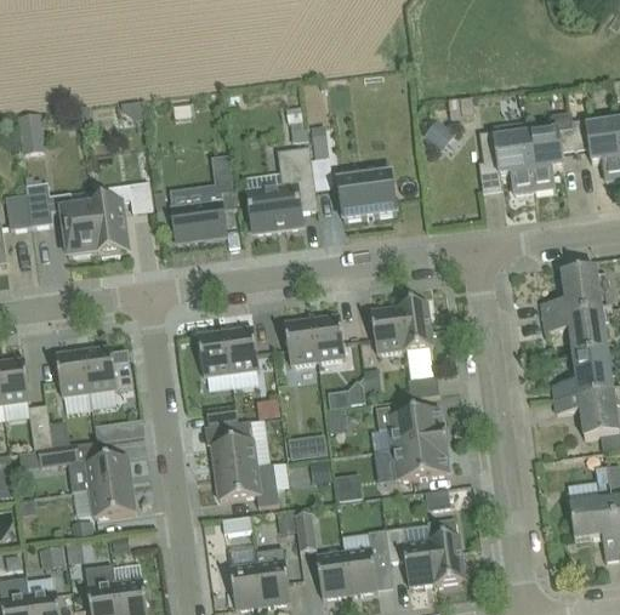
[(462,117),(475,115),(472,97),(460,100),(462,117)]
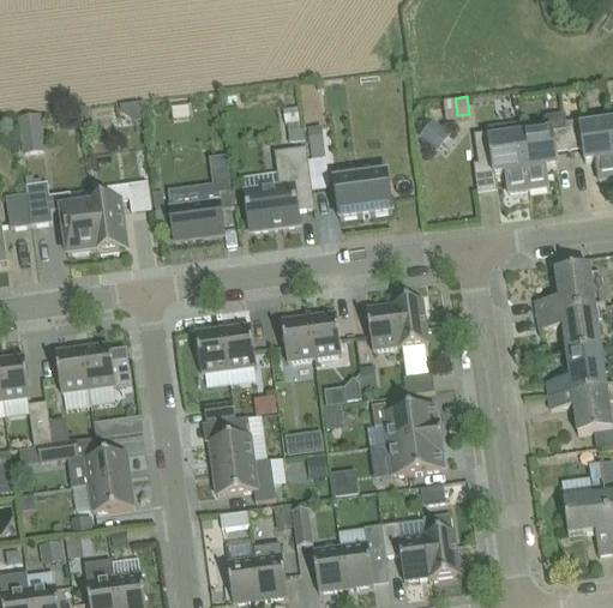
[(19,133),(43,130),(40,112),(17,115),(19,133)]
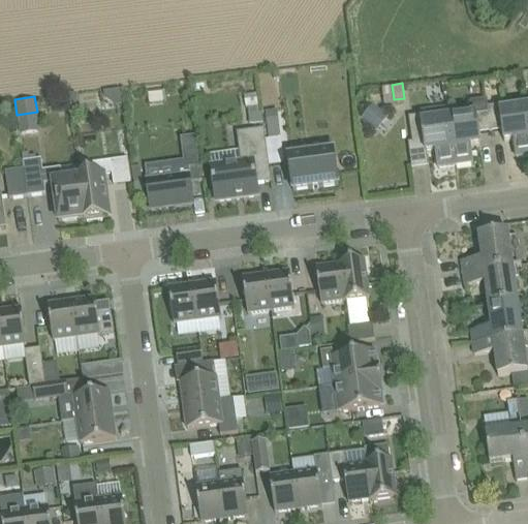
[(448,113),(455,162),(472,160),(470,143),(479,141),(478,129),(491,128),(487,102),(486,96),(472,98),(466,105),(466,110),(448,113)]
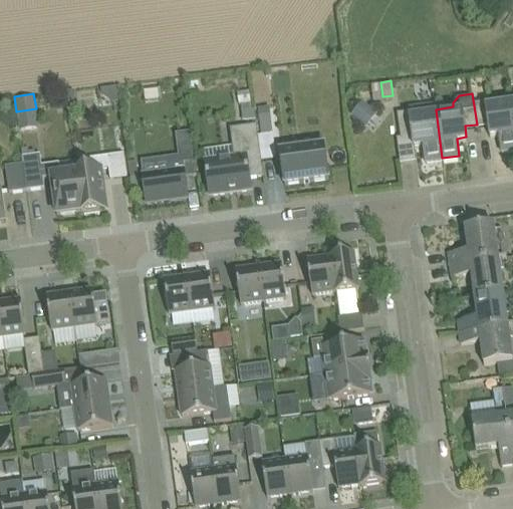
[(350,112),(362,121),(373,107),(361,97),(350,112)]
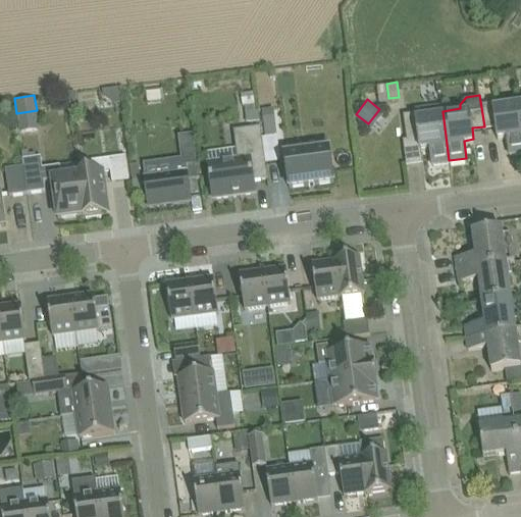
[(496,124),(496,126),(497,136),(507,135),(509,152),(520,150),(520,112),(519,100),(493,104),(492,99),(480,101),(484,126),(496,124)]
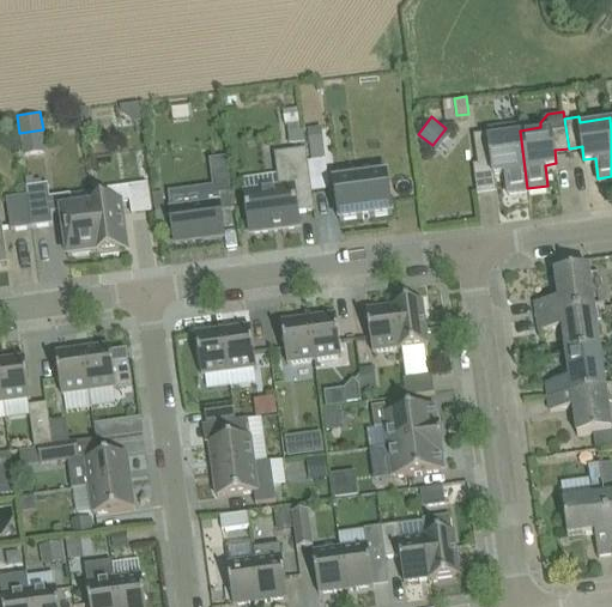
[(508,190),(527,188),(520,131),(504,133),(503,122),(488,125),(488,129),(473,132),(477,162),(491,159),(492,173),(504,170),(508,190)]
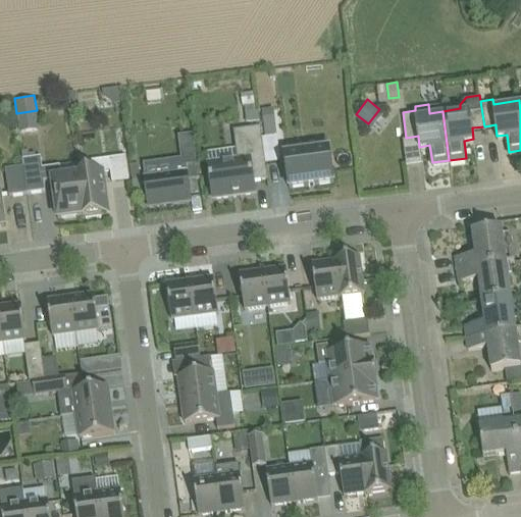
[(259,119),(258,108),(258,107),(255,107),(245,109),(246,120),(259,119)]
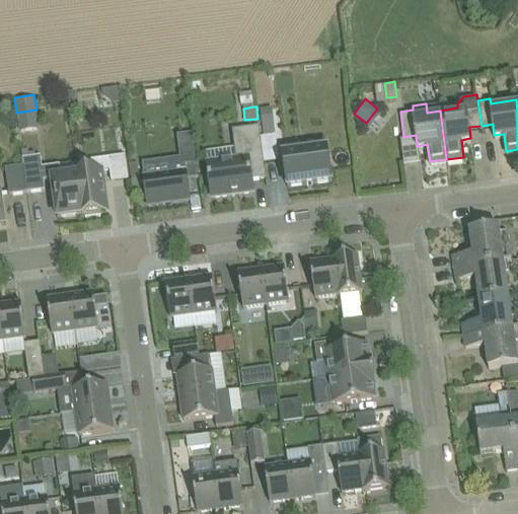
[(275,132),(274,121),(262,123),(264,133),(275,132)]
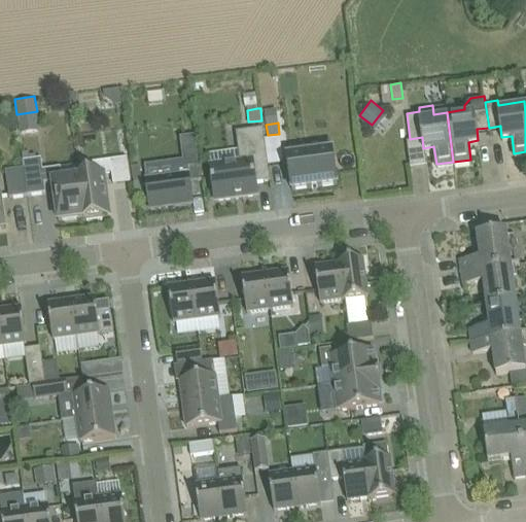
[(240,158),(210,162),(214,198),(235,195),(235,196),(243,195),(243,194),(257,192),(255,179),(270,177),(263,125),(236,129),(240,158)]
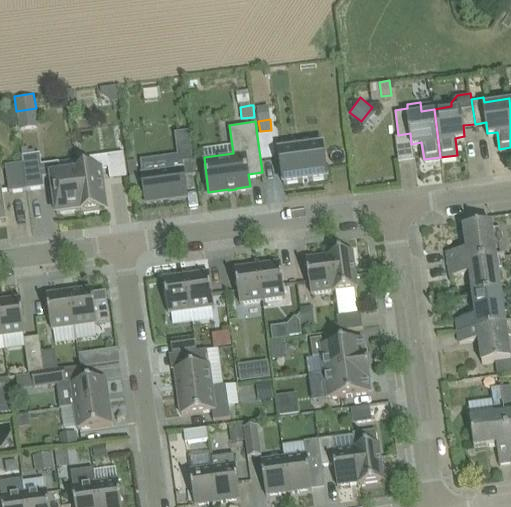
[(195,172),(193,156),(190,128),(174,130),(178,158),(181,158),(182,166),(142,172),(146,200),(187,195),(184,174),(195,172)]
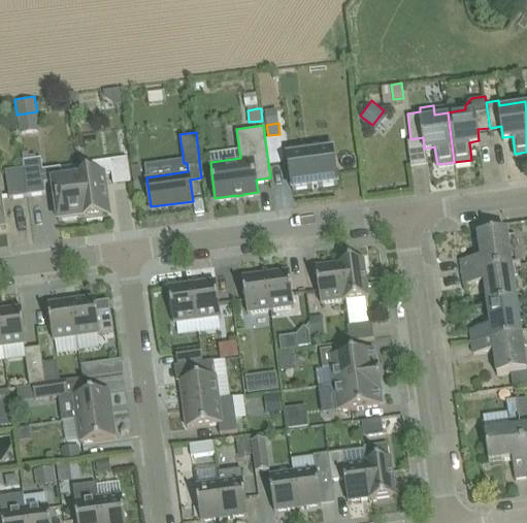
[(333,148),(288,154),(292,187),(337,181),(333,148)]
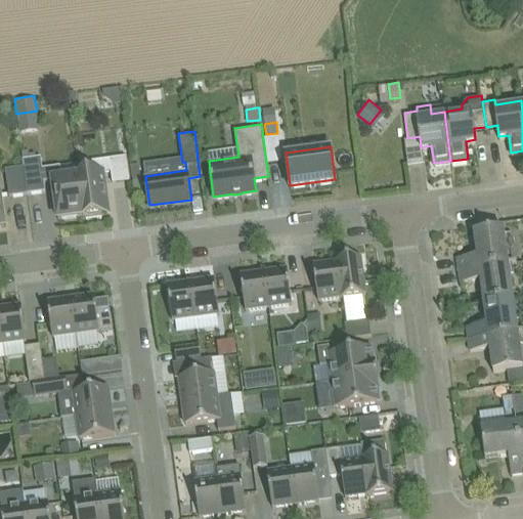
[(92,170),(77,172),(83,213),(83,214),(85,214),(85,217),(101,215),(101,212),(109,211),(102,170),(111,169),(112,180),(129,178),(126,154),(91,158),(92,170)]
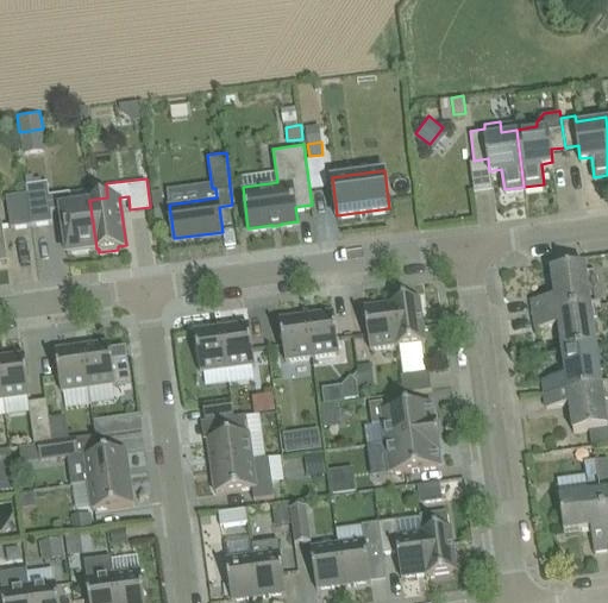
[(89,199),(71,201),(70,189),(48,193),(46,180),(26,182),(27,190),(31,223),(52,219),(51,208),(61,207),(67,251),(96,247),(89,200),(89,199)]
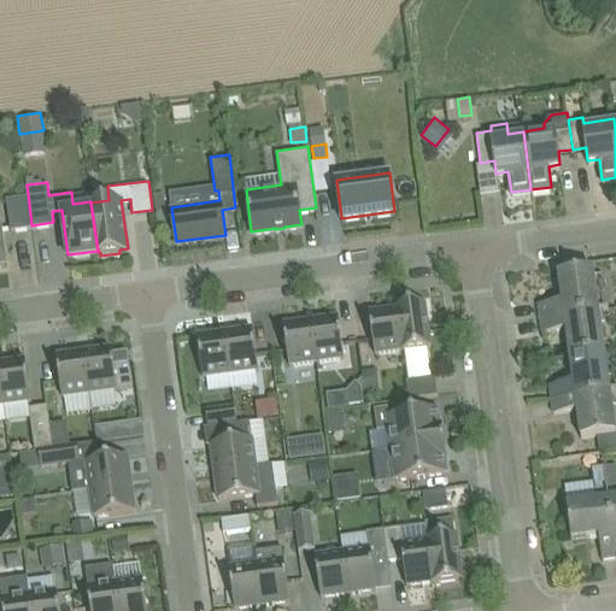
[(153,192),(156,209),(165,207),(166,207),(164,191),(153,192)]
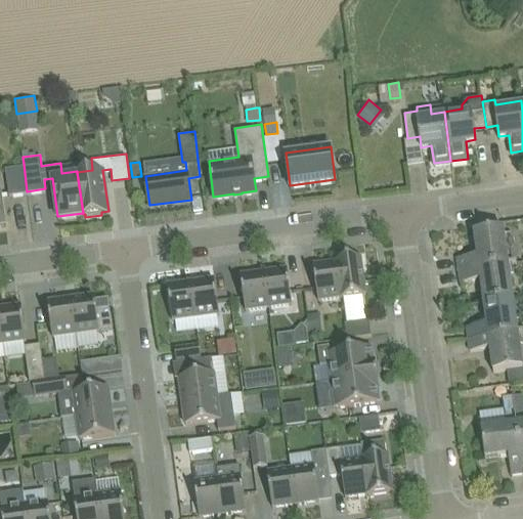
[(24,164),(5,167),(8,193),(27,191),(24,164)]
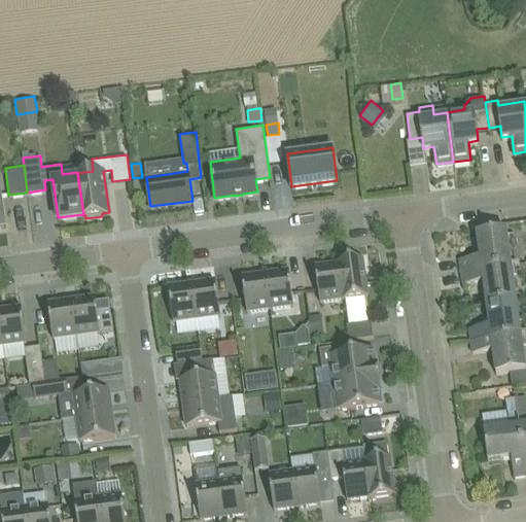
[(459,257),(460,269),(511,262),(509,247),(505,227),(476,232),(479,255),(459,257)]
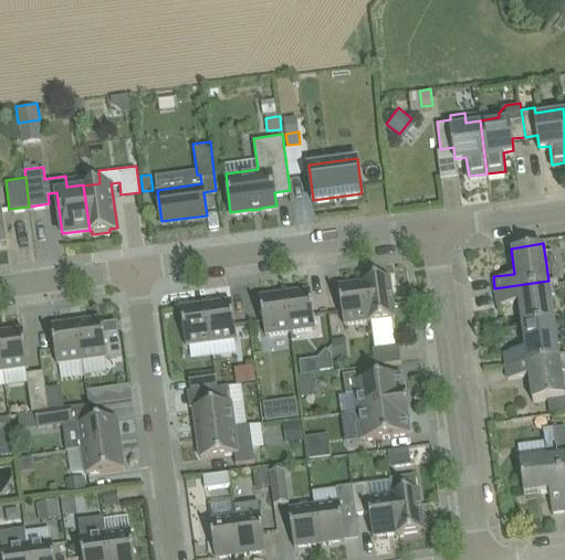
[(364,280),(369,319),(394,316),(389,276),(364,280)]
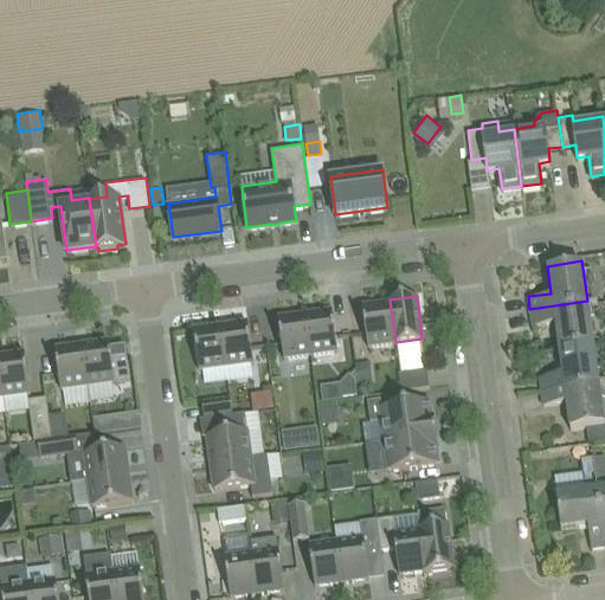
[(396,342),(390,300),(388,300),(388,301),(362,304),(368,344),(394,341),(394,342),(396,342)]
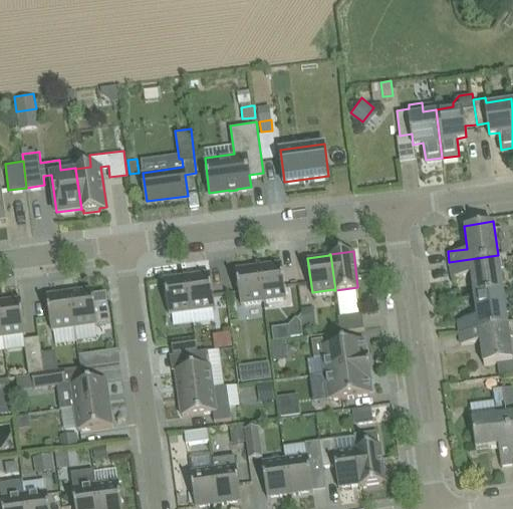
[(471,271),(474,293),(503,288),(498,255),(449,262),(451,274),(471,271)]
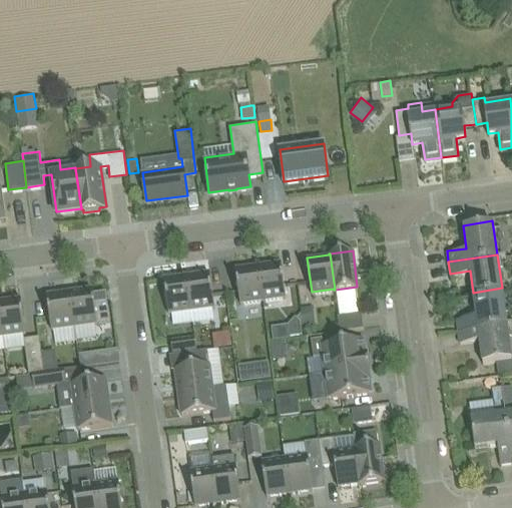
[(259,265),(263,298),(286,295),(281,262),(259,265)]
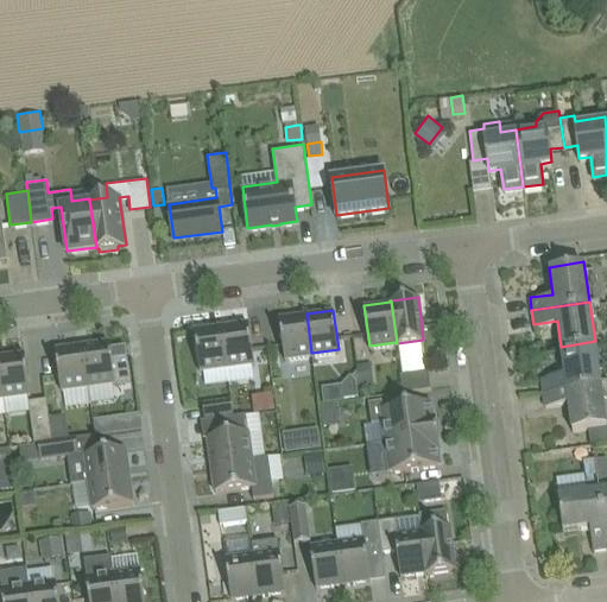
[(311,353),(307,314),(279,317),(284,356),(311,353)]
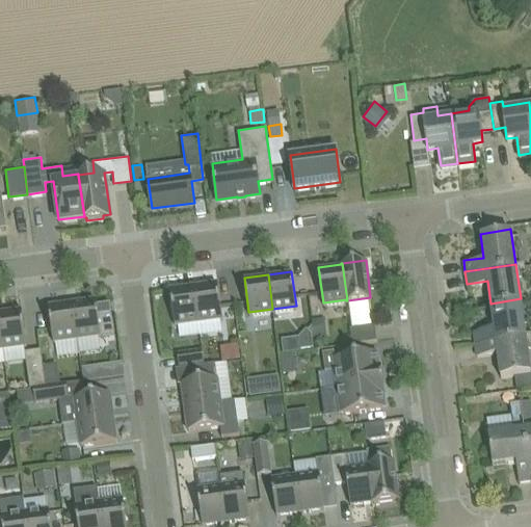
[(193,285),(198,319),(222,316),(217,281),(193,285)]
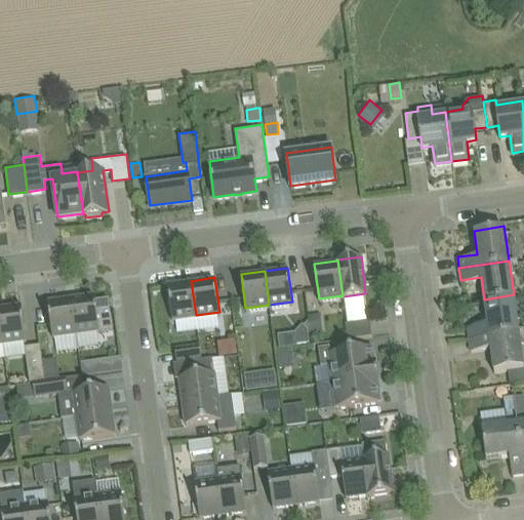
[(172,318),(196,315),(191,281),(168,284),(172,318)]
